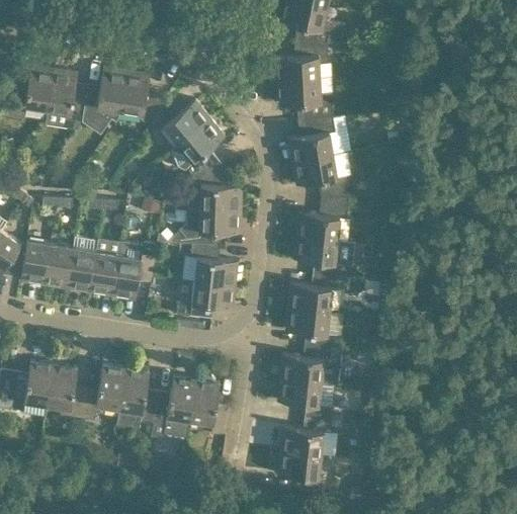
[(344,26),(324,21),(327,7),(292,0),(286,0),(281,21),(304,26),(300,41),(328,44),(340,45),(344,26)]
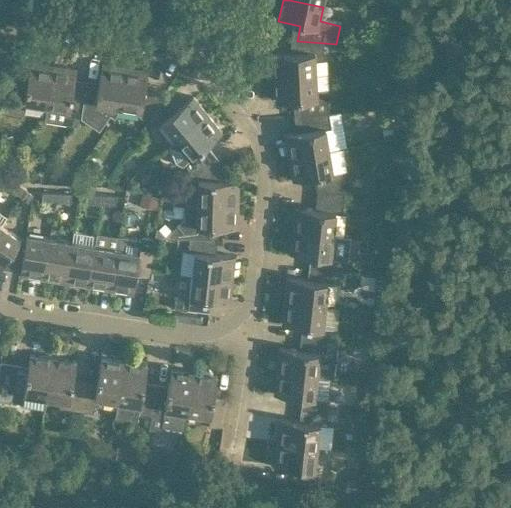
[(316,78),(315,55),(324,54),(324,43),(297,41),(298,56),(274,57),(275,80),(316,78)]
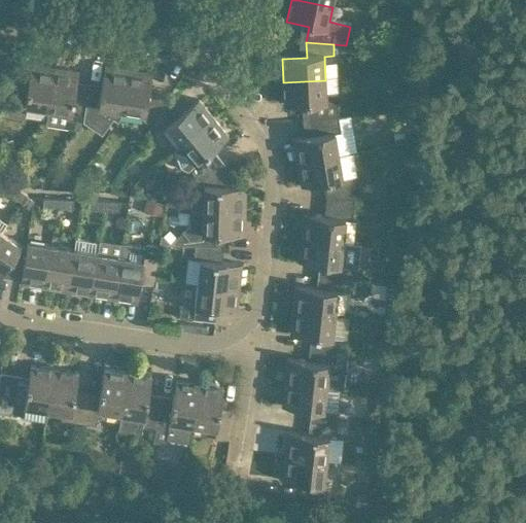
[(48,112),(56,70),(32,67),(31,75),(19,73),(10,118),(24,120),(27,108),(48,112)]
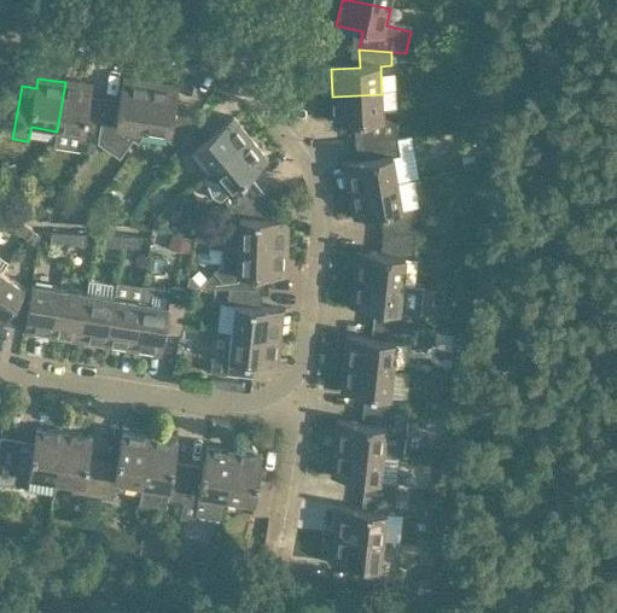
[(144,133),(151,85),(123,80),(120,104),(105,101),(104,114),(99,138),(108,139),(106,142),(124,155),(133,141),(139,146),(143,140),(144,133)]
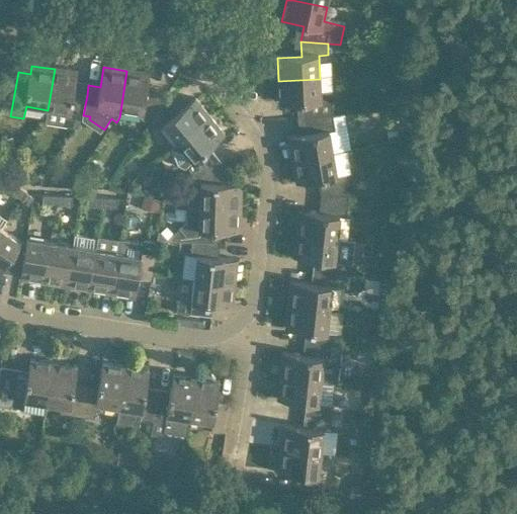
[(48,110),(46,126),(76,131),(82,121),(83,115),(87,95),(75,93),(78,73),(55,69),(48,110)]
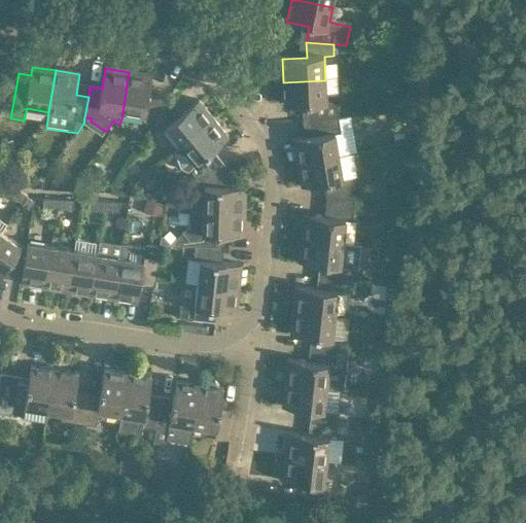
[(129,72),(123,113),(145,117),(144,124),(153,129),(170,100),(149,96),(152,75),(129,72)]
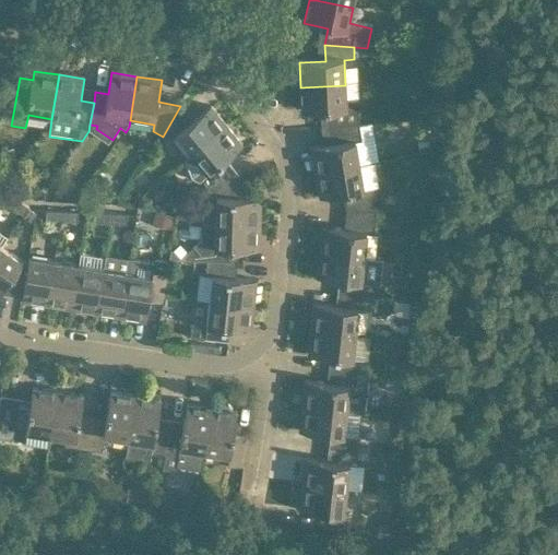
[(346,111),(345,85),(300,87),(301,113),(329,111),(330,129),(359,126),(358,110),(346,111)]
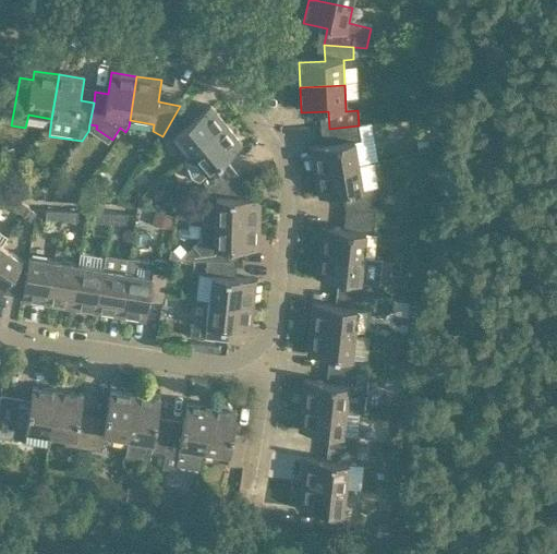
[(194,122),(180,106),(162,136),(172,142),(177,137),(192,156),(227,128),(210,108),(194,122)]
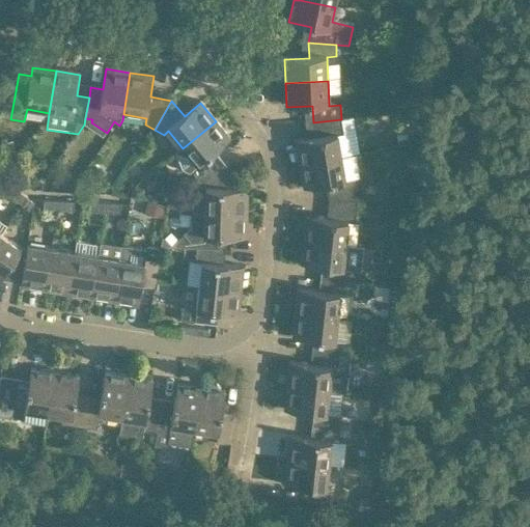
[(344,136),(341,119),(313,122),(316,139),(296,143),(300,167),(341,160),(338,137),(344,136)]
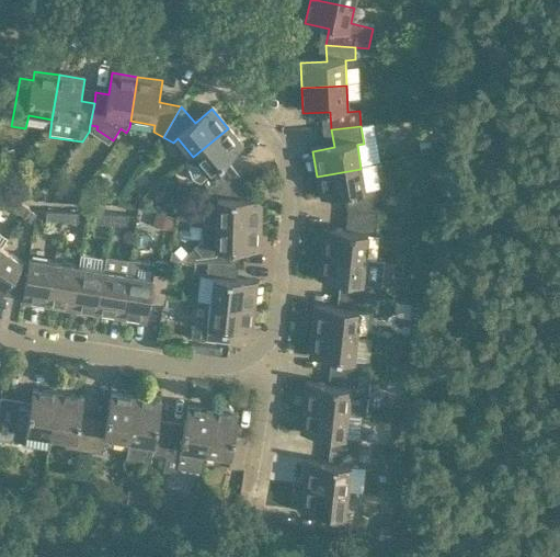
[(243,148),(228,128),(193,157),(186,165),(194,180),(198,184),(204,180),(207,191),(241,180),(227,162),(243,148)]
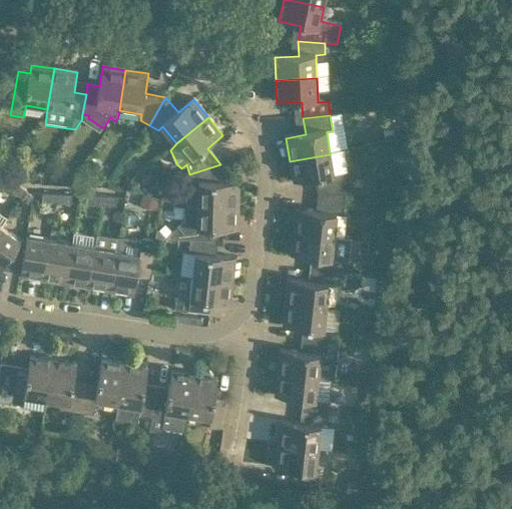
[(13,138),(0,139),(0,146),(2,158),(16,156),(13,138)]
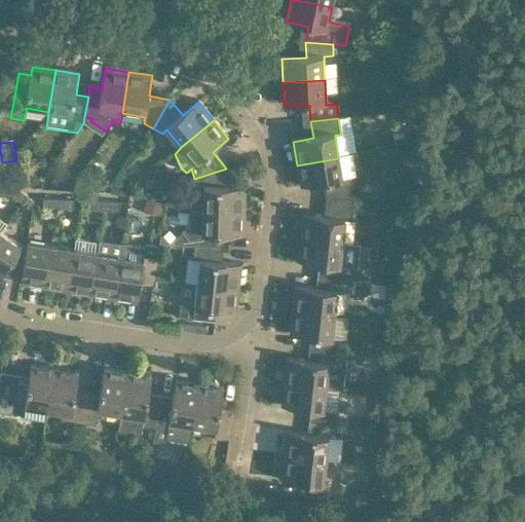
[(354,200),(350,179),(357,178),(353,155),(338,158),(297,165),(301,189),(324,185),(326,201),(354,200)]
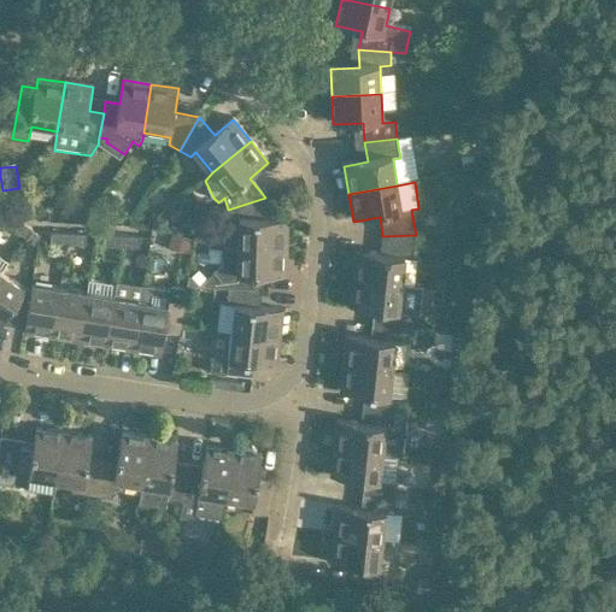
[(19,211),(29,195),(18,188),(9,204),(19,211)]
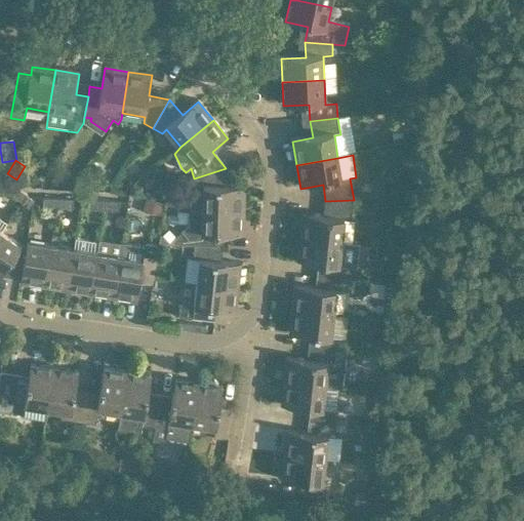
[(225,188),(226,168),(194,178),(197,189),(203,189),(202,211),(244,213),(245,189),(225,188)]
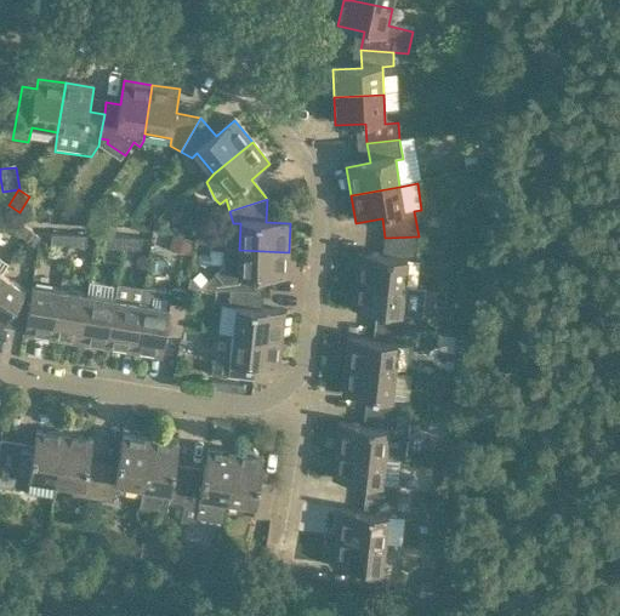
[(33,233),(17,222),(9,217),(0,231),(10,237),(12,232),(27,241),(33,233)]
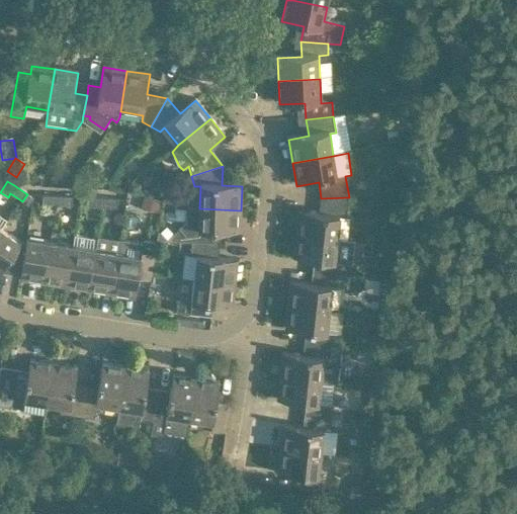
[(58,206),(58,197),(42,197),(42,205),(58,206)]
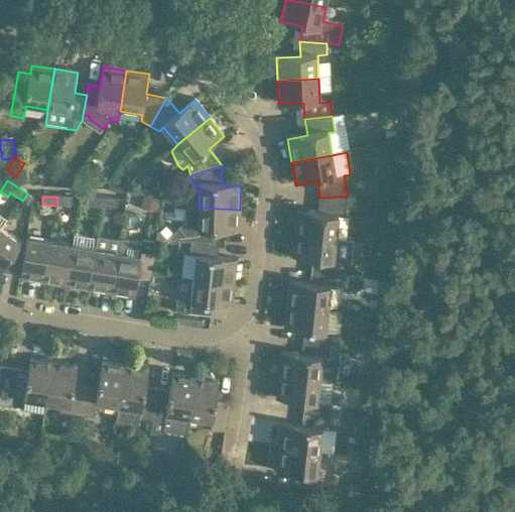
[(72,207),(73,198),(57,197),(57,206),(72,207)]
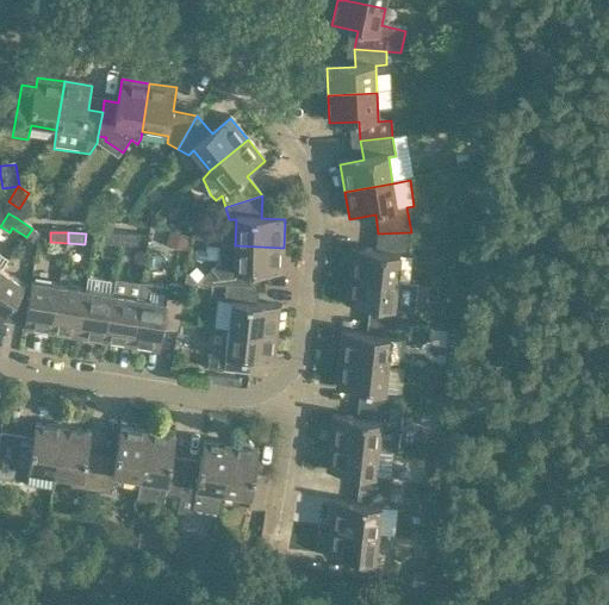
[(397,284),(401,257),(408,257),(411,232),(378,234),(377,253),(353,250),(349,278),(397,284)]
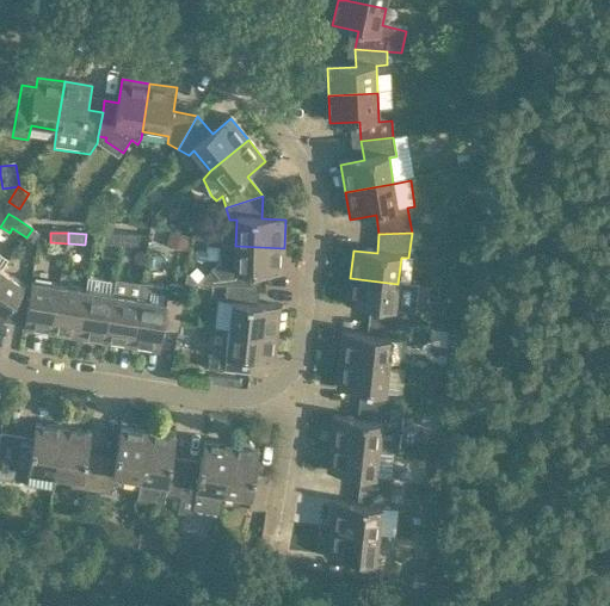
[(121,247),(122,236),(104,235),(104,246),(121,247)]
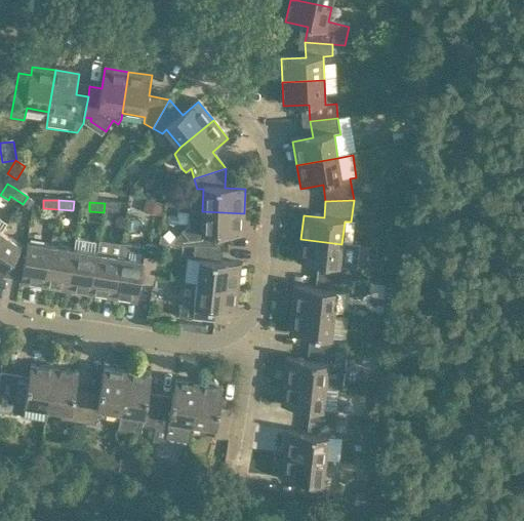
[(119,212),(120,203),(105,203),(104,212),(119,212)]
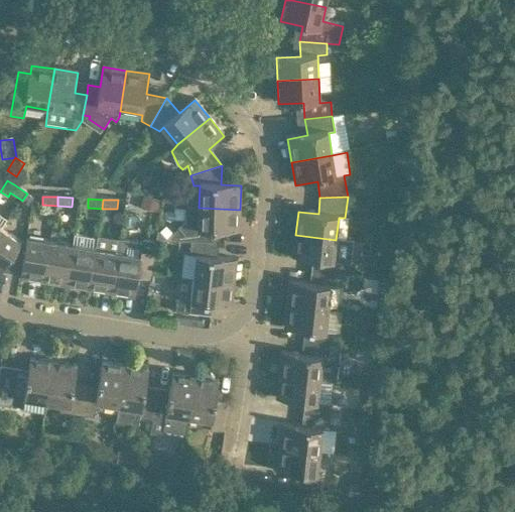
[(239,233),(240,210),(199,208),(186,208),(186,209),(187,209),(187,224),(179,230),(178,229),(177,230),(178,231),(171,237),(171,242),(191,243),(191,244),(218,245),(219,232),(239,233)]
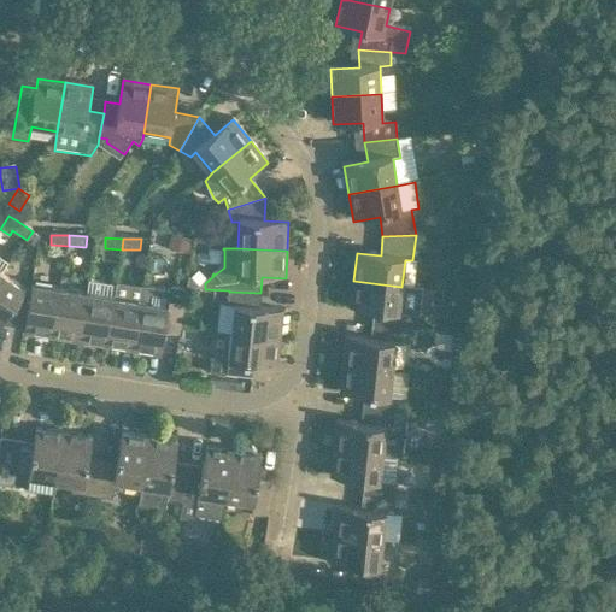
[(25,330),(31,292),(25,290),(3,275),(0,278),(0,329),(3,327),(25,330)]
